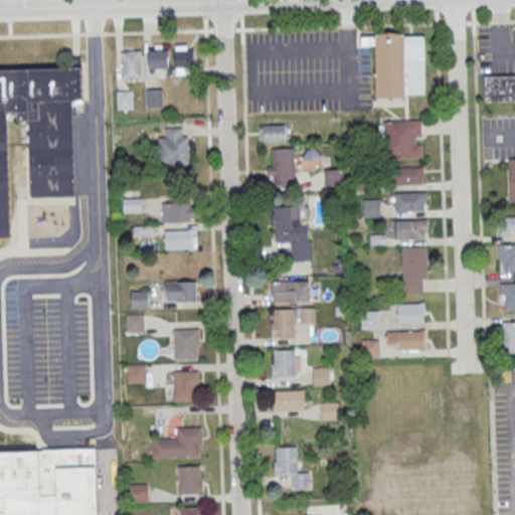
[(375,34),(389,31),(404,34),(424,34),(424,93),(404,94),(404,97),(375,97),(375,34)]
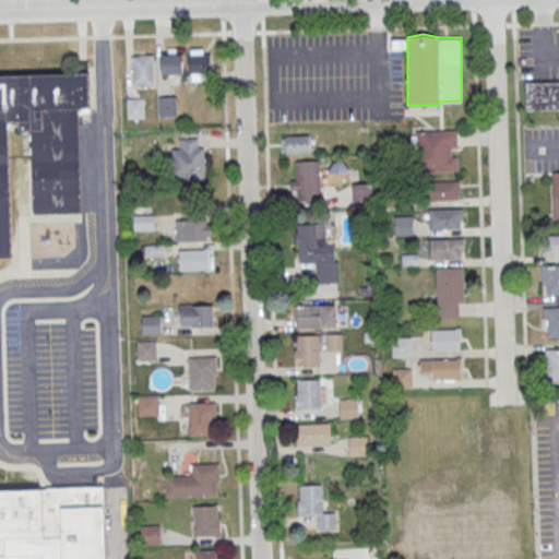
[(161,74),(182,74),(182,52),(161,52),(161,74)]
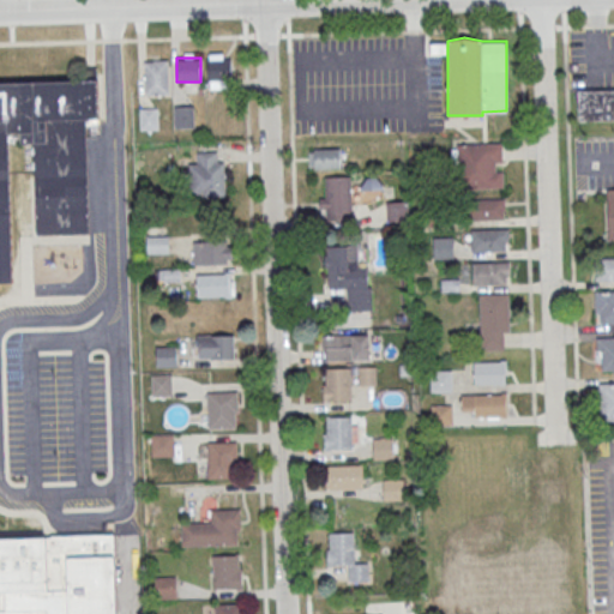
[(145,95),(167,95),(167,60),(145,60),(145,95)]
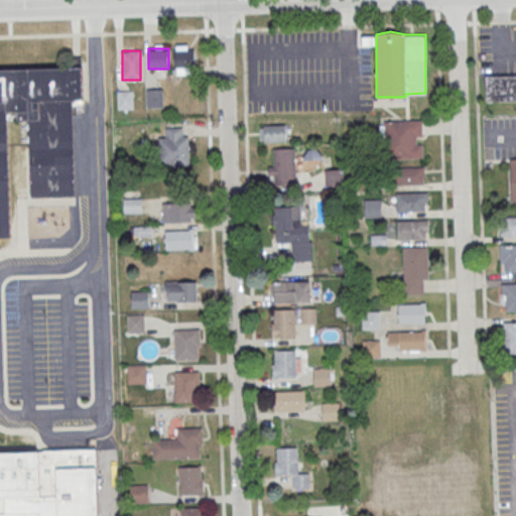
[(195,72),(195,51),(174,51),(174,70),(180,70),(180,72),(195,72)]
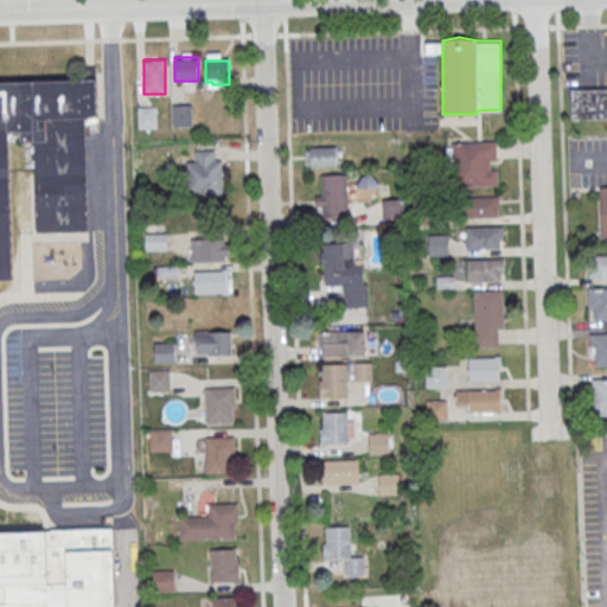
[(0,80),(96,77),(97,116),(83,117),(88,230),(34,231),(31,131),(7,131),(12,279),(0,279),(0,80)]
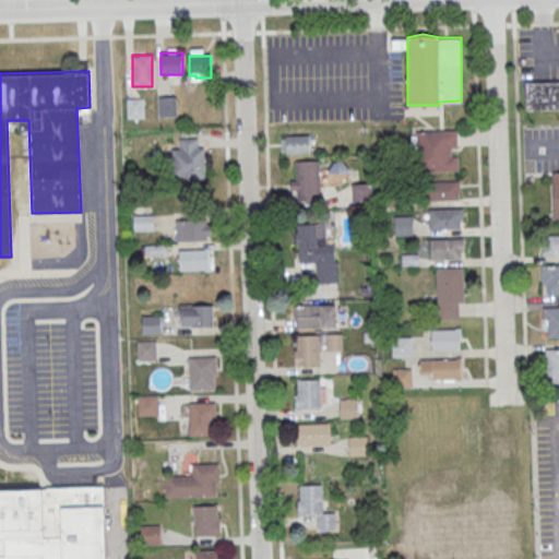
[(525,82),(558,81),(558,108),(526,109),(525,82)]
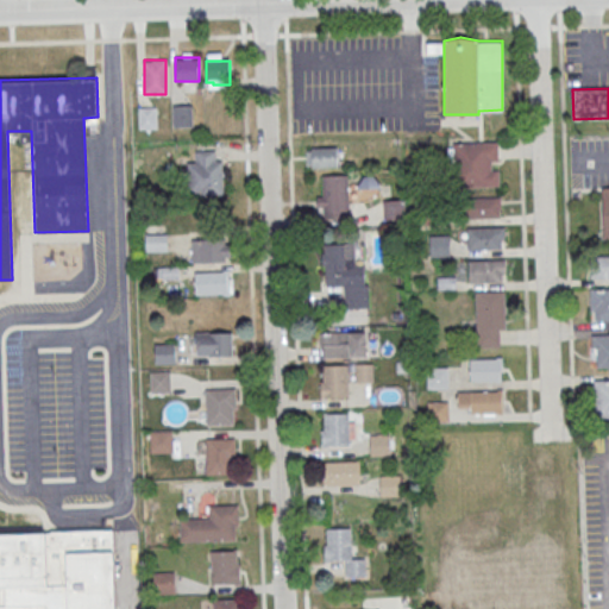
[(173,127),(192,127),(192,105),(173,105),(173,127)]
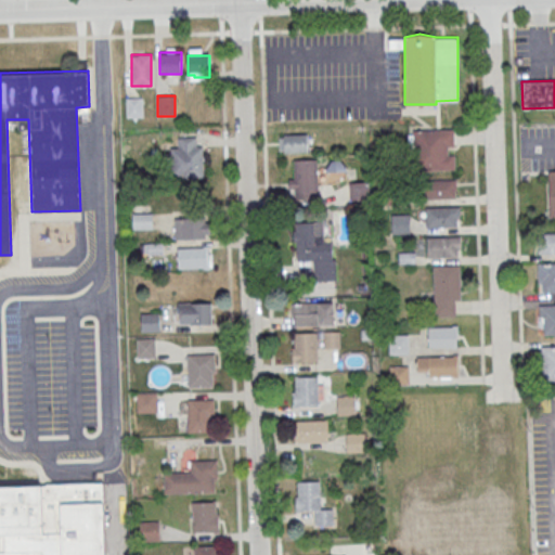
[(127,98),(127,117),(142,117),(142,98),(127,98)]
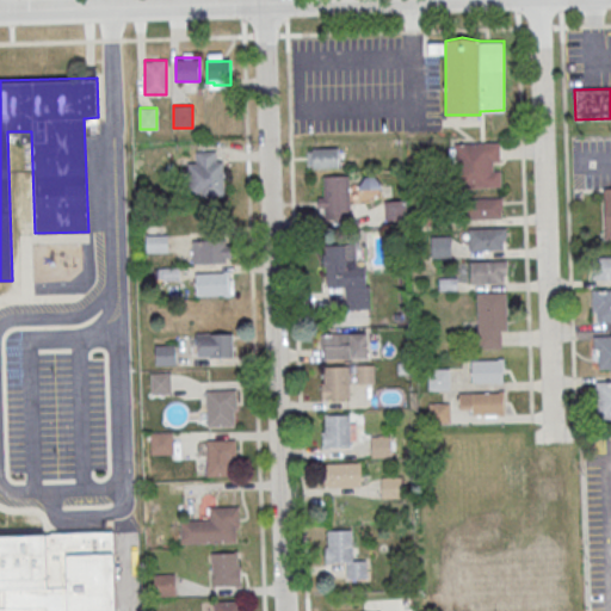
[(500,186),(500,142),(455,142),(455,186),(500,186)]
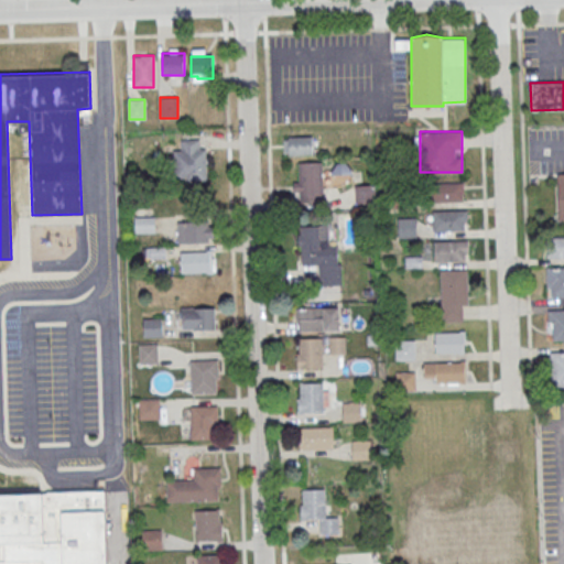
[(284,137),(284,155),(314,155),(314,137),(284,137)]
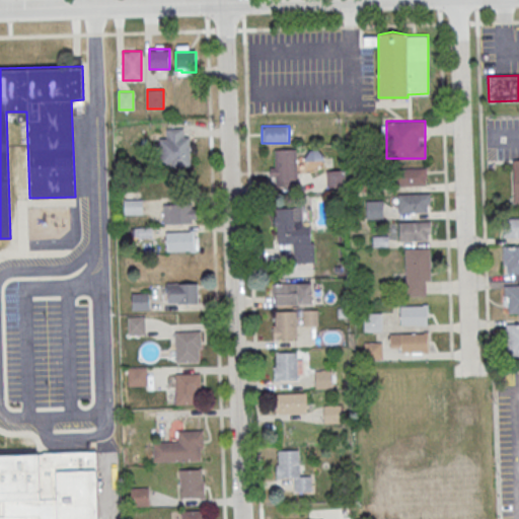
[(191,166),(191,137),(186,137),(186,129),(166,129),(166,138),(160,138),(160,166),(191,166)]
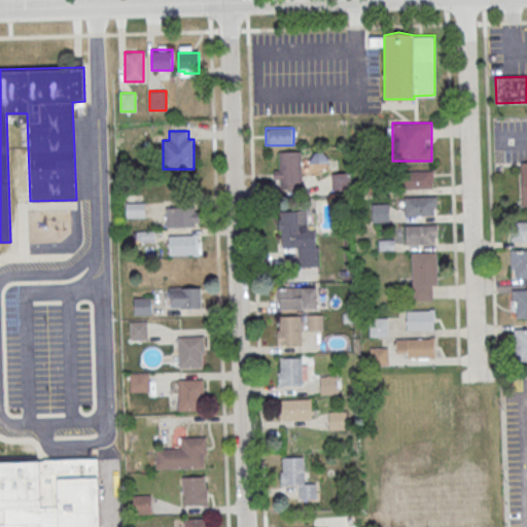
[(302,188),(302,151),(277,151),(277,188),(302,188)]
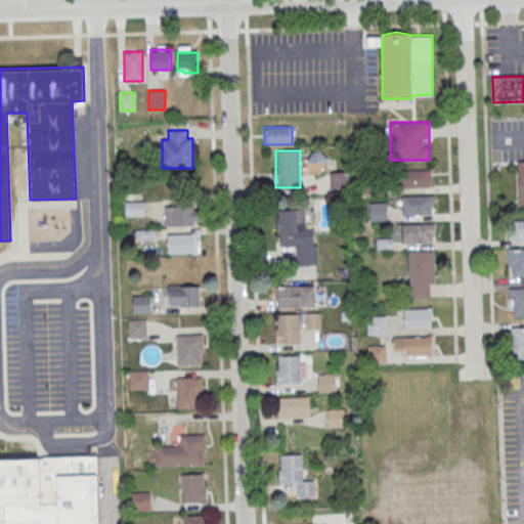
[(431,170),(400,170),(400,187),(431,187),(431,170)]
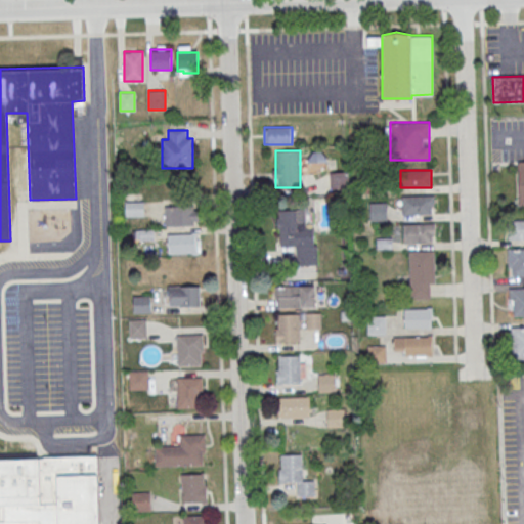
[(347,172),(331,173),(331,186),(347,185),(347,172)]
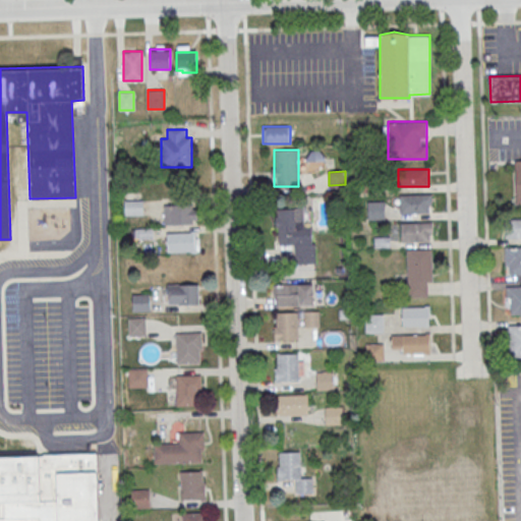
[(399,193),(399,213),(431,213),(431,193),(399,193)]
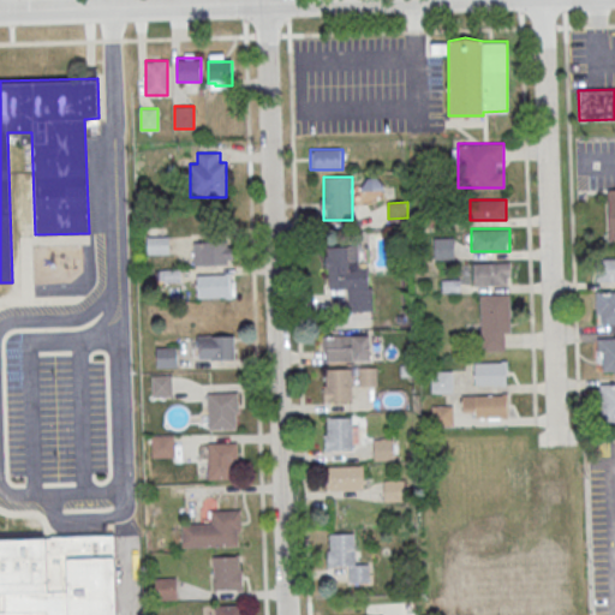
[(169,254),(169,236),(147,236),(147,254),(169,254)]
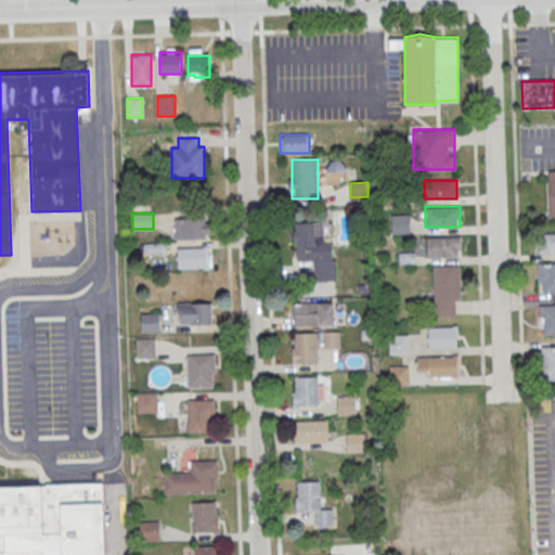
[(410,233),(410,215),(391,215),(391,233),(410,233)]
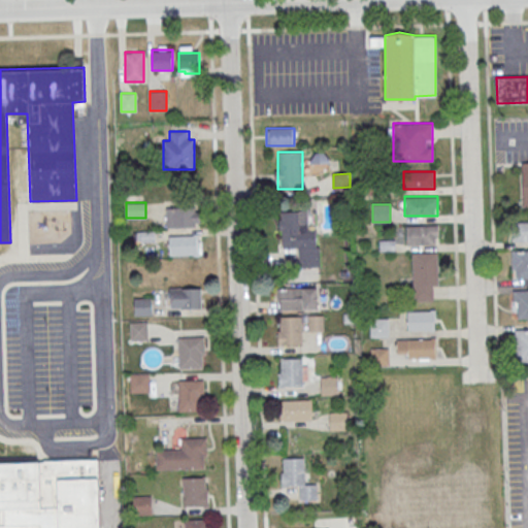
[(198,207),(165,207),(165,227),(198,227),(198,207)]
